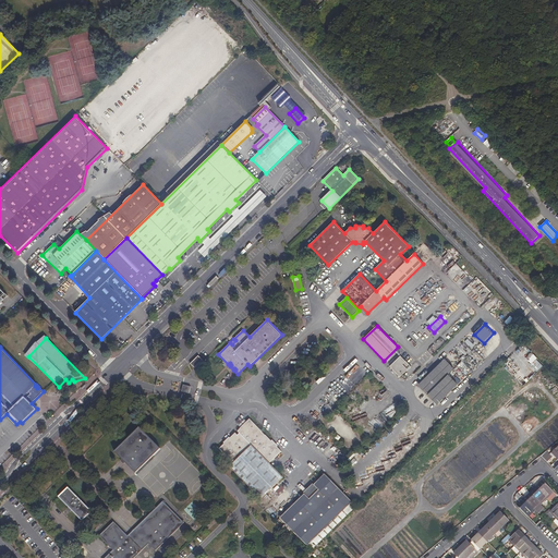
[(194,367),(203,360),(198,355),(191,363),(194,367)]
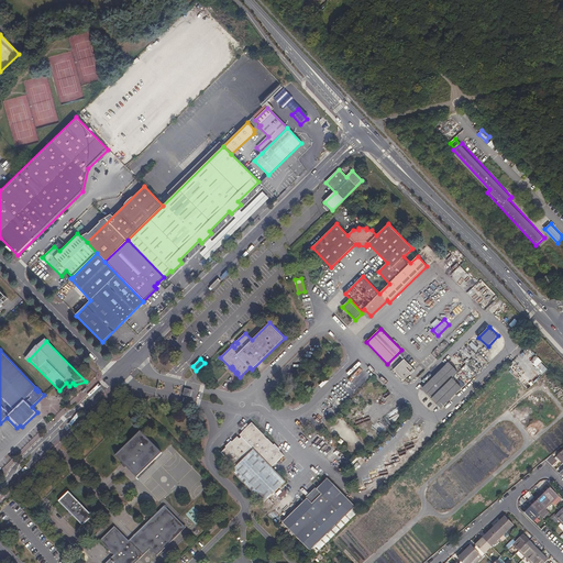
[(404,360),(393,370),(404,381),(415,371),(404,360)]
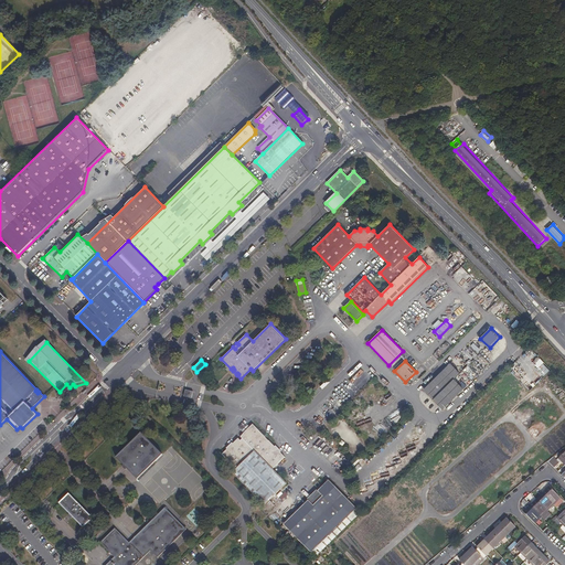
[(433,400),(454,380),(460,373),(450,363),(423,390),(433,400)]
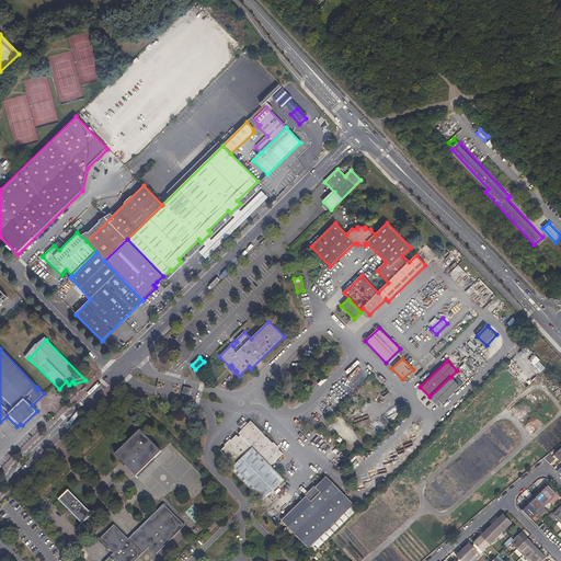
[(460,387),(450,377),(430,397),(439,407),(460,387)]
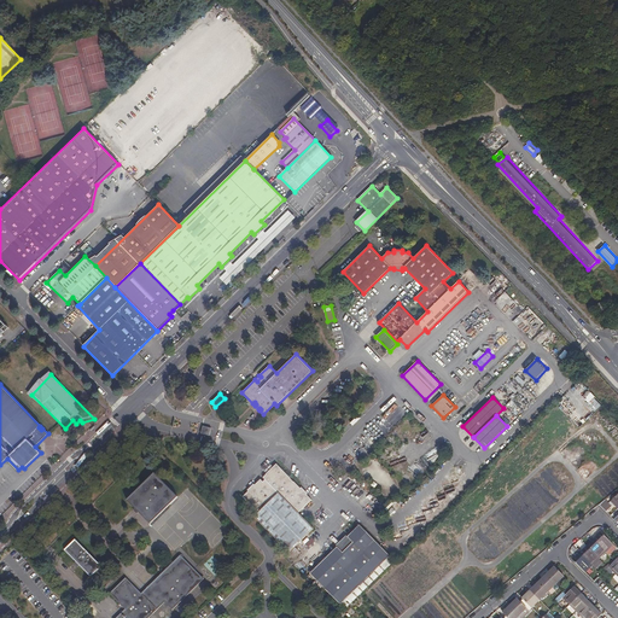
[(298,491),(301,489),(277,465),(263,478),(268,483),(266,485),(261,481),(243,497),(258,513),(255,517),(290,553),(314,529),(298,513),(312,500),(307,495),(304,497),(298,491)]
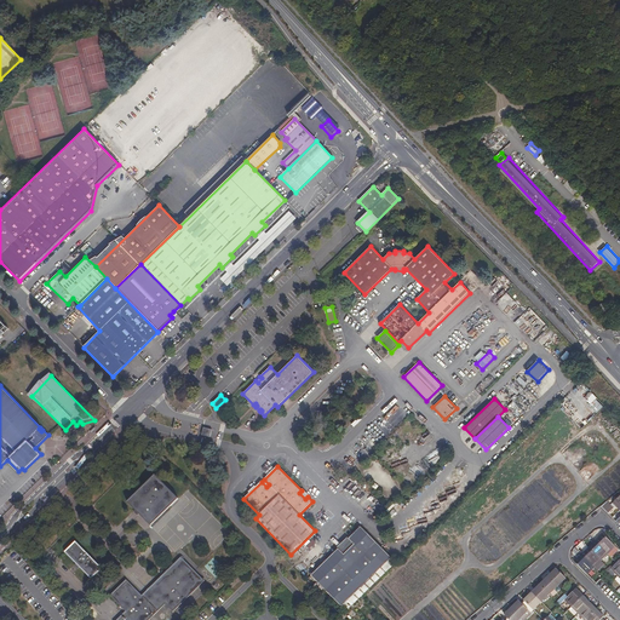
[(151,527),(178,499),(155,476),(127,503),(151,527)]
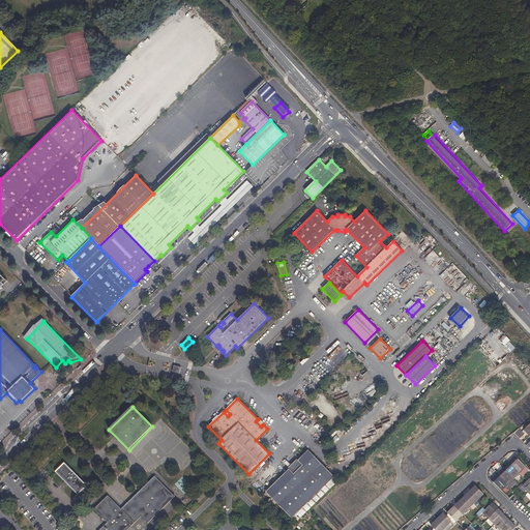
[(519,429),(513,433),(520,440),(525,435),(519,429)]
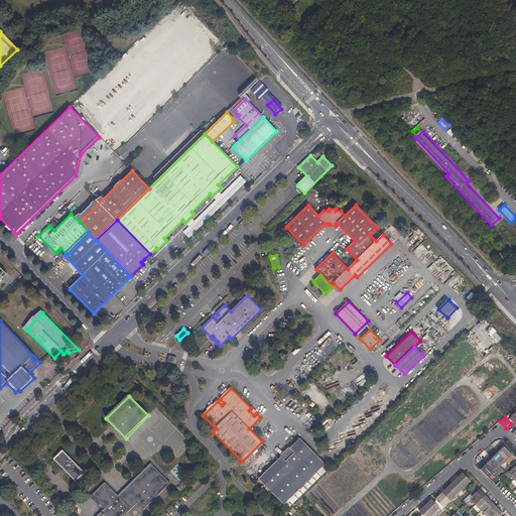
[(286,462),(281,458),(259,479),(284,505),(326,465),(300,438),(290,448),(294,454),(286,462)]
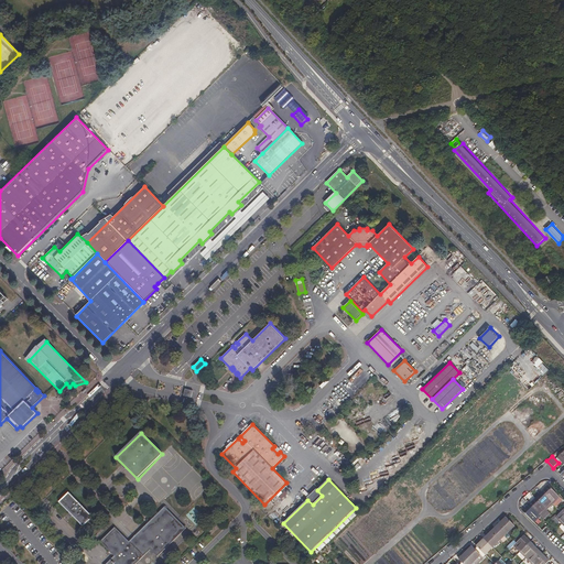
[(549,487),(542,492),(553,503),(560,498),(549,487)]
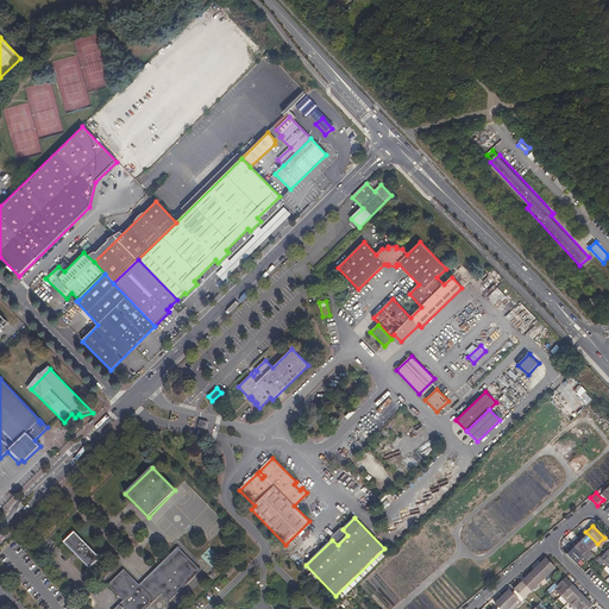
[(343,529),(332,540),(338,545),(347,535),(343,529)]
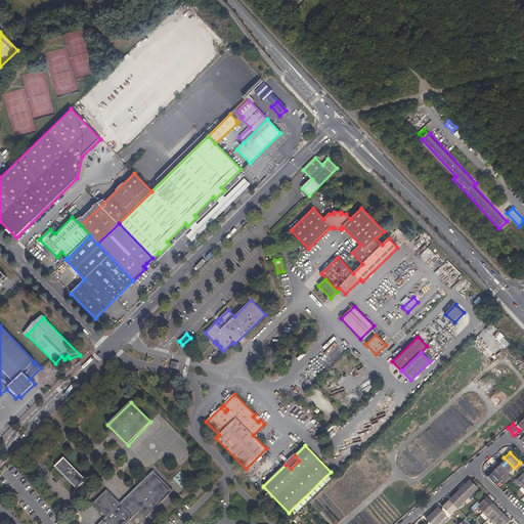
[(498,464),(508,474),(514,468),(504,457),(498,464)]
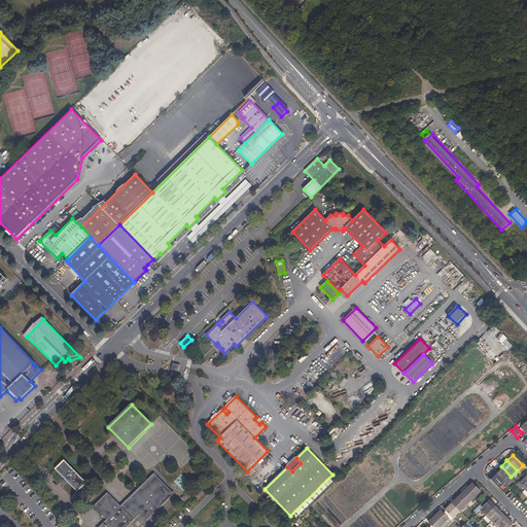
[(77,493),(86,484),(64,461),(55,469),(77,493)]
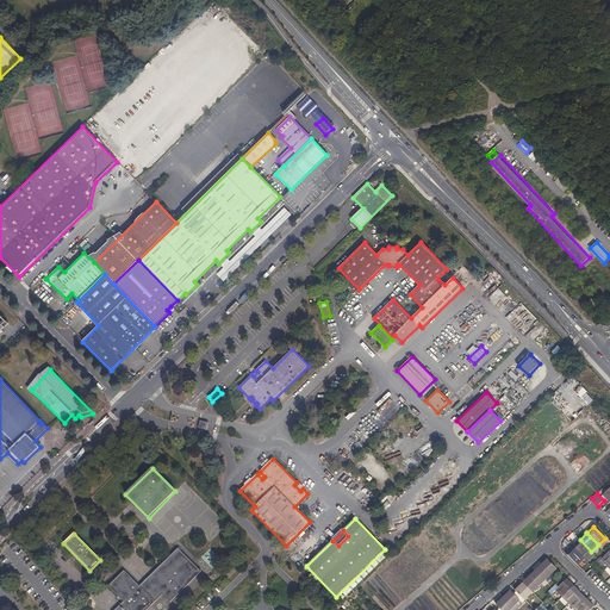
[(573,547),(584,558),(591,552),(580,540),(573,547)]
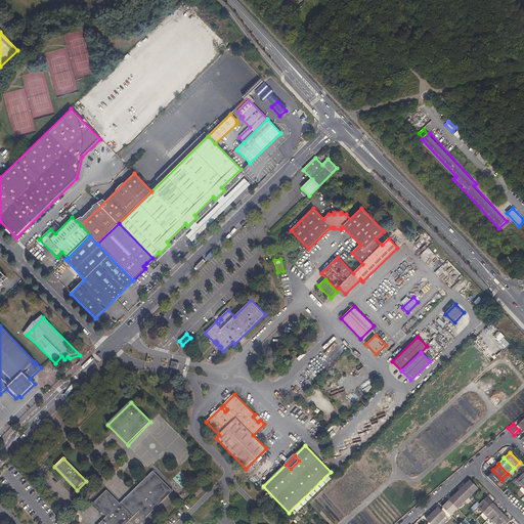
[(496,485),(501,479),(492,470),(486,475),(496,485)]
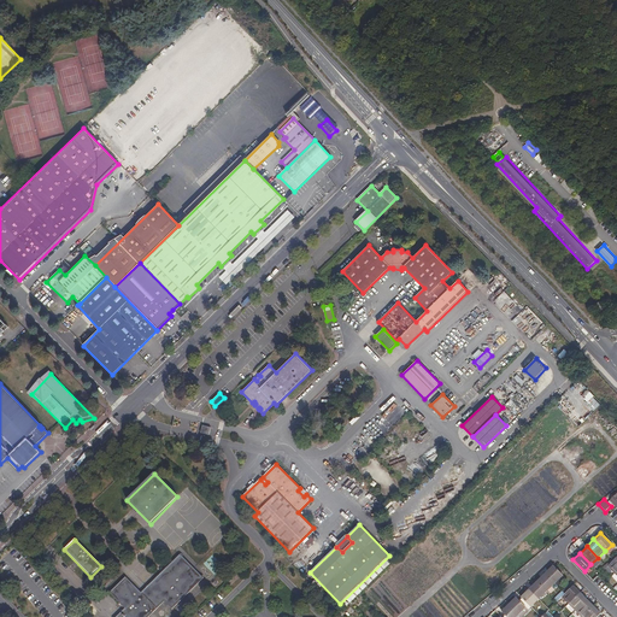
[(172,610),(204,579),(180,554),(141,593),(125,577),(110,593),(125,609),(117,616),(148,616),(164,601),(172,610)]
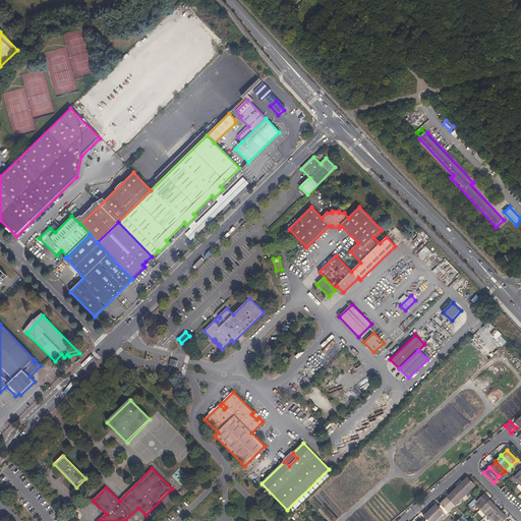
[(181,484),(188,477),(179,468),(172,475),(181,484)]
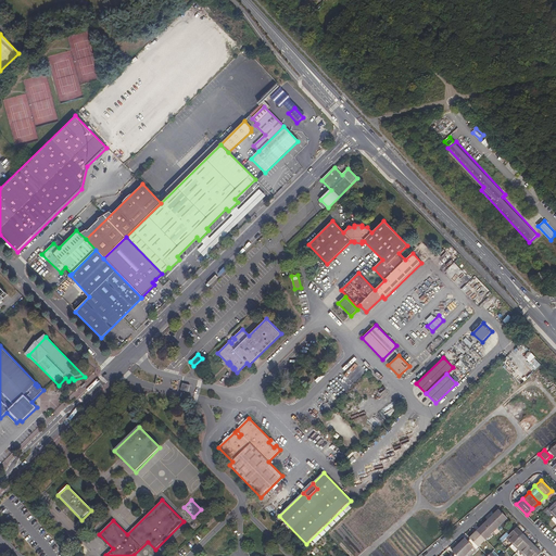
[(498,510),(492,518),(500,526),(507,519),(498,510)]
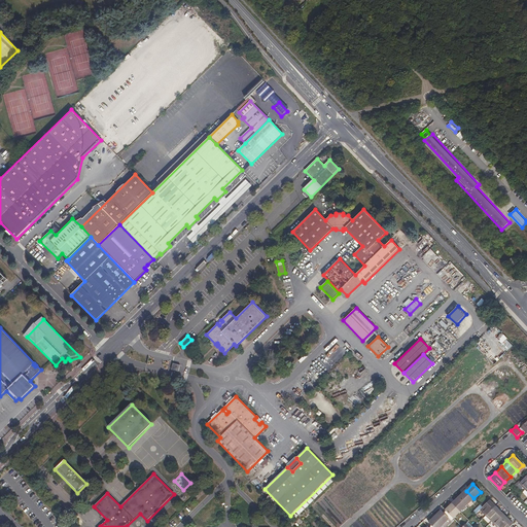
[(473,498),(466,491),(459,497),(467,505),(473,498)]
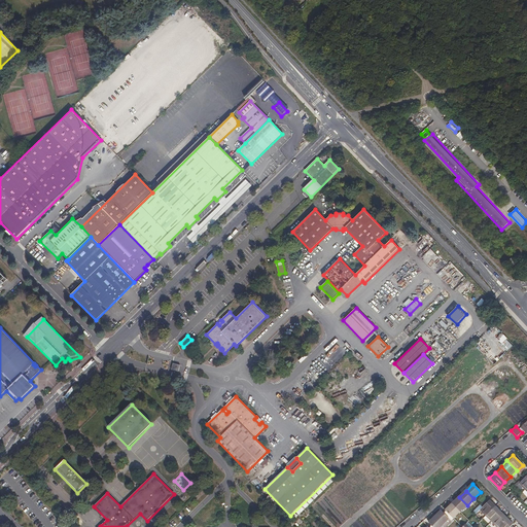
[(467,505),(459,497),(452,504),(460,512),(467,505)]
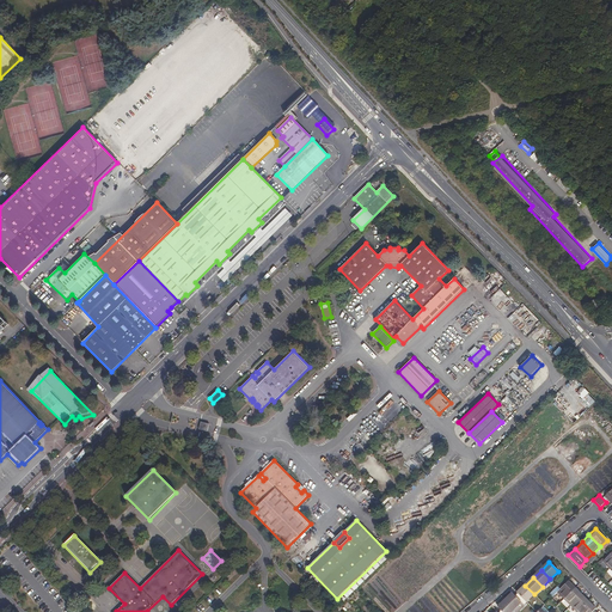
[(564,599),(575,589),(569,582),(565,585),(561,589),(558,593),(564,599)]
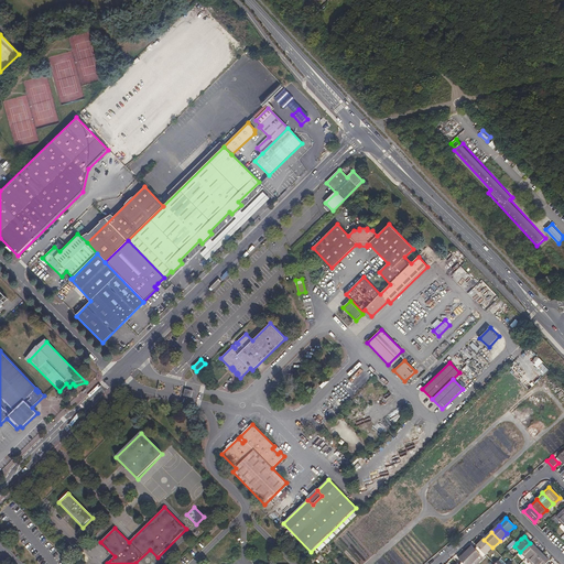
[(492,548),(484,540),(477,546),(485,555),(492,548)]
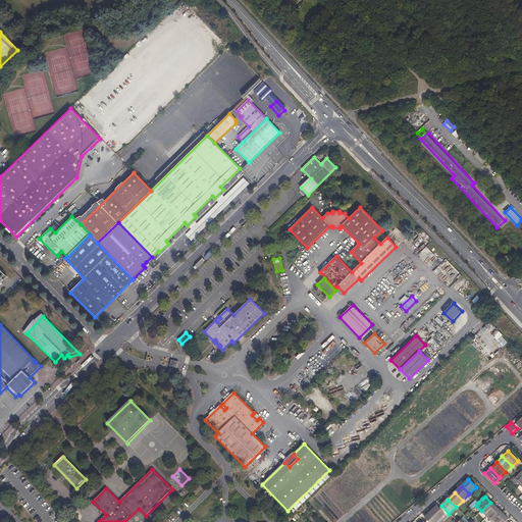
[(487,517),(497,509),(490,503),(481,511),(487,517)]
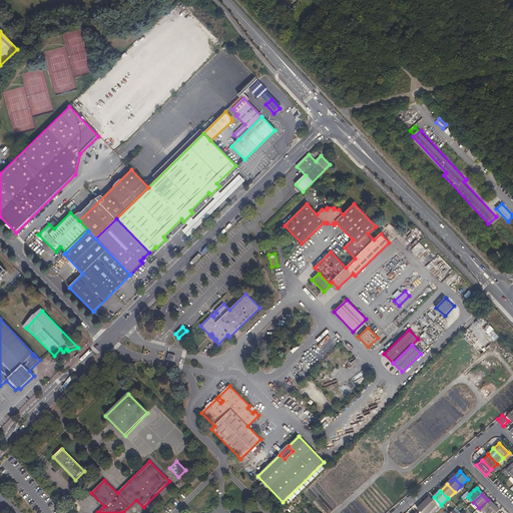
[(430,498),(424,504),(431,511),(437,505),(430,498)]
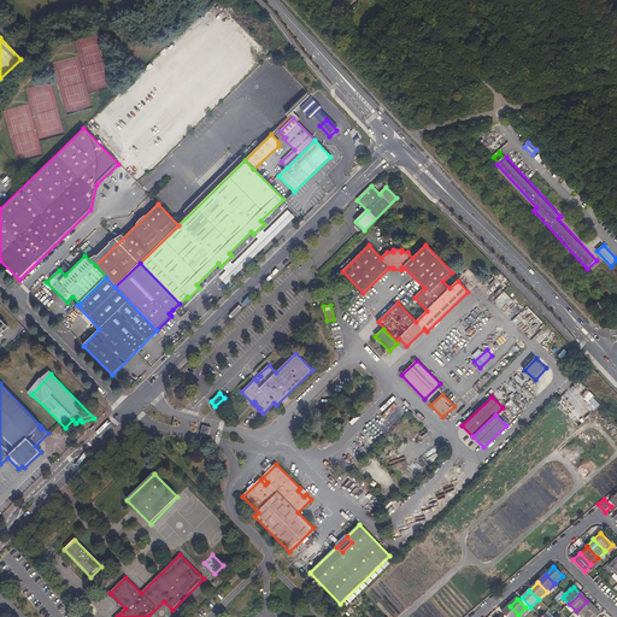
[(581,616),(583,616),(594,607),(587,601),(576,611),(581,616)]
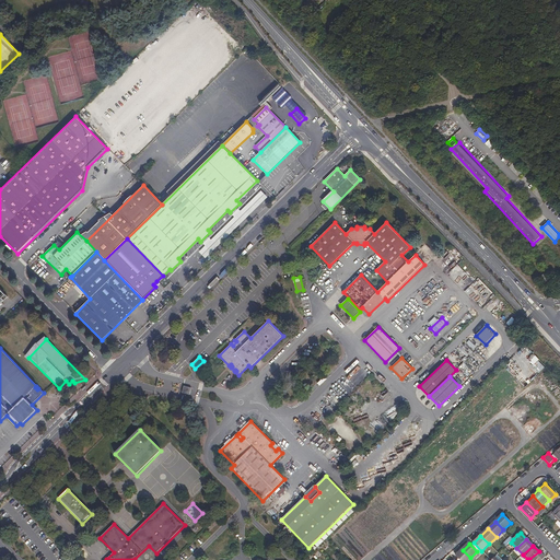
[(467,559),(470,558),(463,550),(456,556),(459,559),(467,559)]
